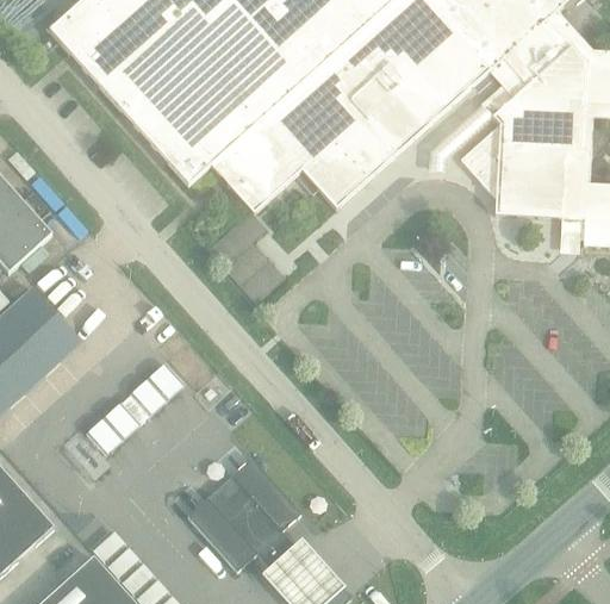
[(583,244),(609,246),(609,50),(592,49),(556,10),(567,0),(81,0),(49,30),(188,185),(210,166),(254,213),(302,170),(336,209),(489,72),(500,85),(480,104),(499,124),(460,160),(495,199),(495,215),(561,218),(560,237),(559,251),(579,253),(579,238),(583,238),(583,244)]
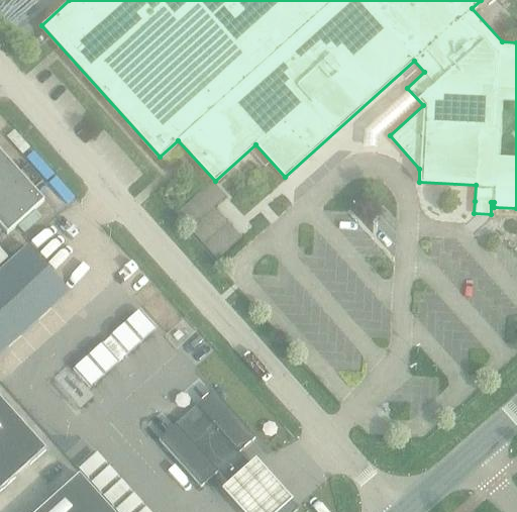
[(0,223),(6,230),(42,198),(0,149),(0,223)]
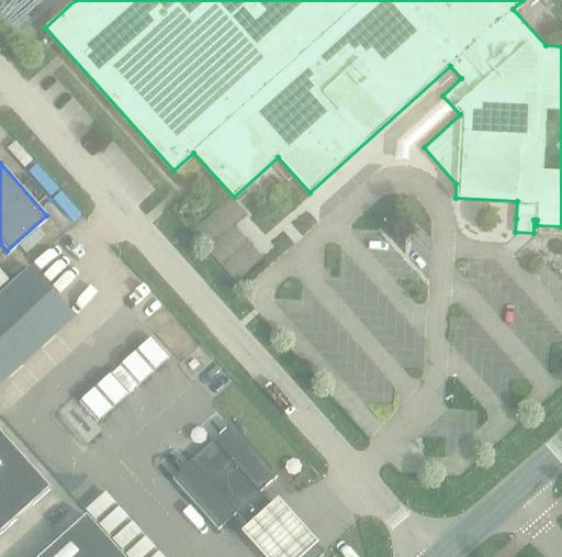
[(29,266),(0,291),(0,381),(74,315),(29,266)]
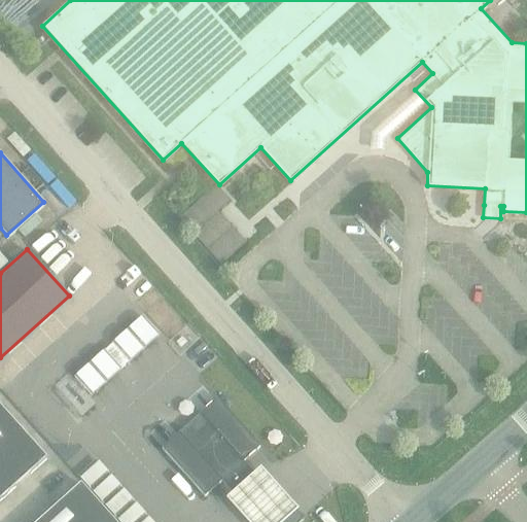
[(0,267),(8,259),(0,250),(0,267)]
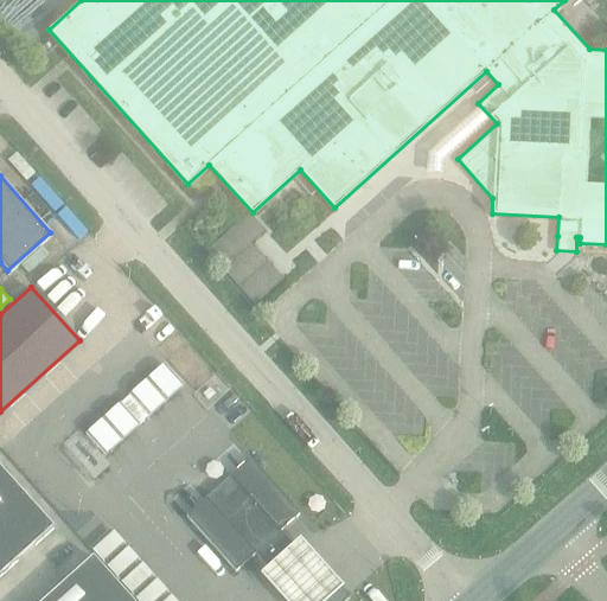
[(280,528),(296,513),(299,511),(250,455),(186,513),(236,568),(255,550),(264,561),(289,538),(280,528)]
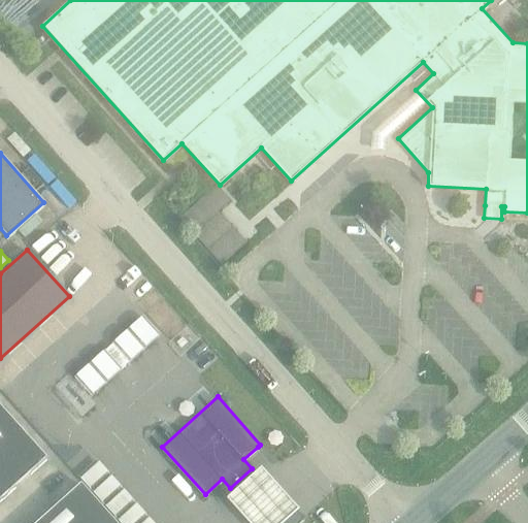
[(0,404),(0,498),(46,456),(0,404)]
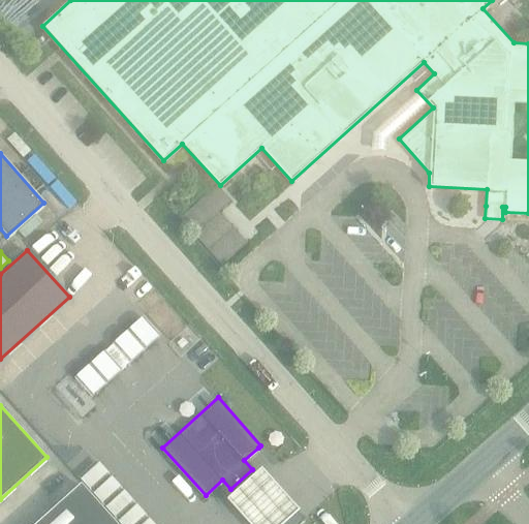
[(283,488),(262,465),(228,495),(250,519),(254,523),(278,523),(299,505),(283,488)]
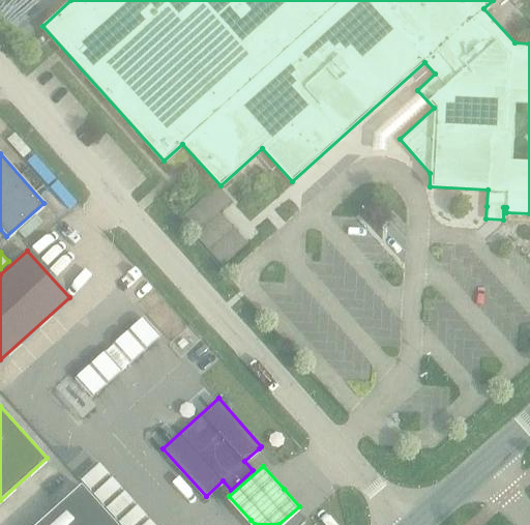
[(118,524),(81,483),(33,524),(118,524)]
